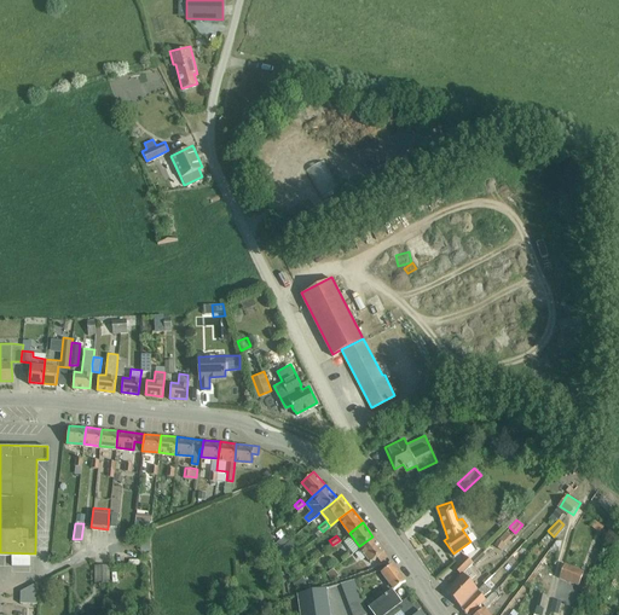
[(387,555),(372,537),(359,546),(370,561),(376,555),(380,560),(387,555)]
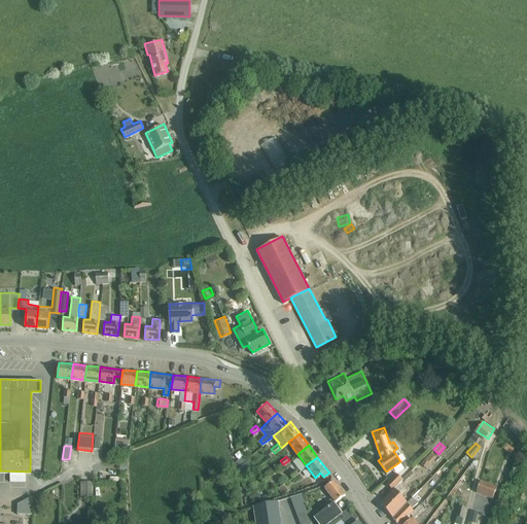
[(424,458),(420,463),(426,467),(429,462),(424,458)]
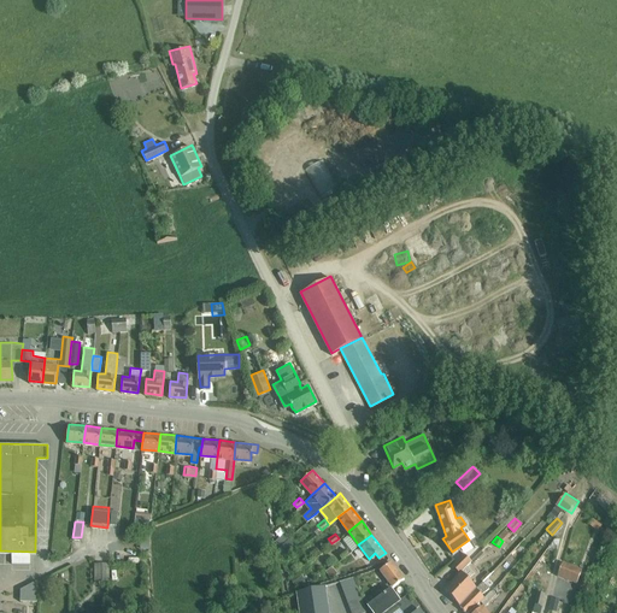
[(287,541),(277,548),(282,554),(292,547),(287,541)]
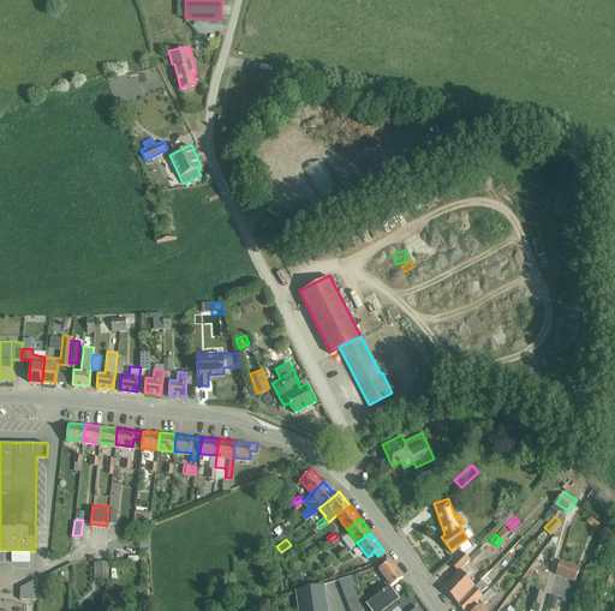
[(344,545),(338,550),(341,555),(347,550),(344,545)]
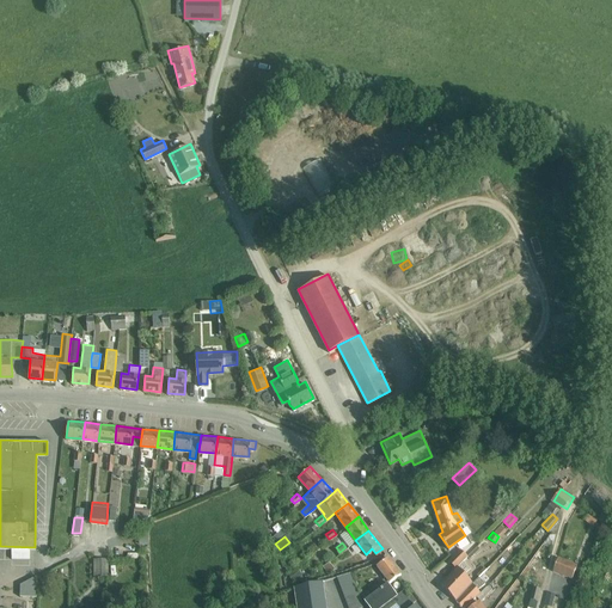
[(460,547),(448,559),(456,566),(458,565),(467,554),(460,547)]
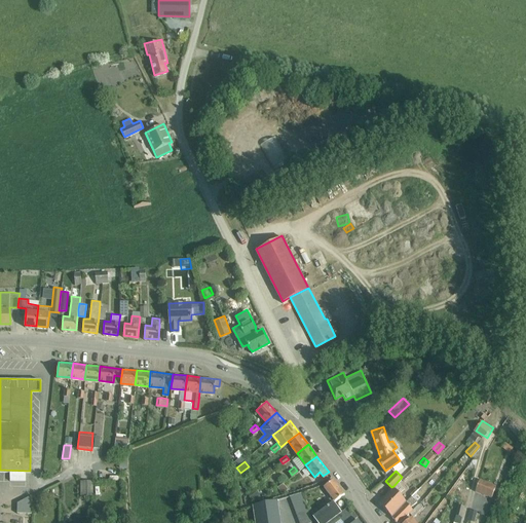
[(458,478),(453,486),(456,488),(462,480),(458,478)]
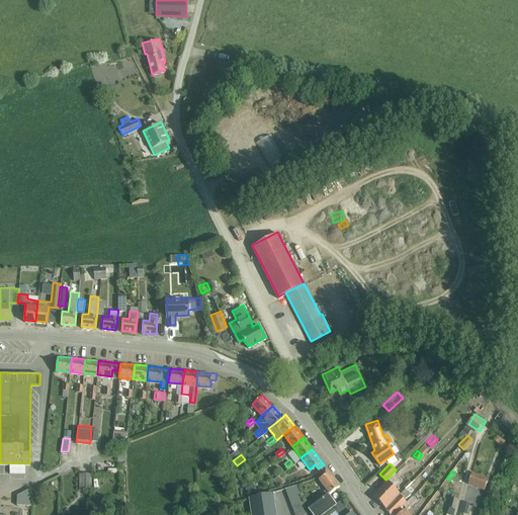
[(467,482),(484,488),(488,477),(471,470),(467,482)]
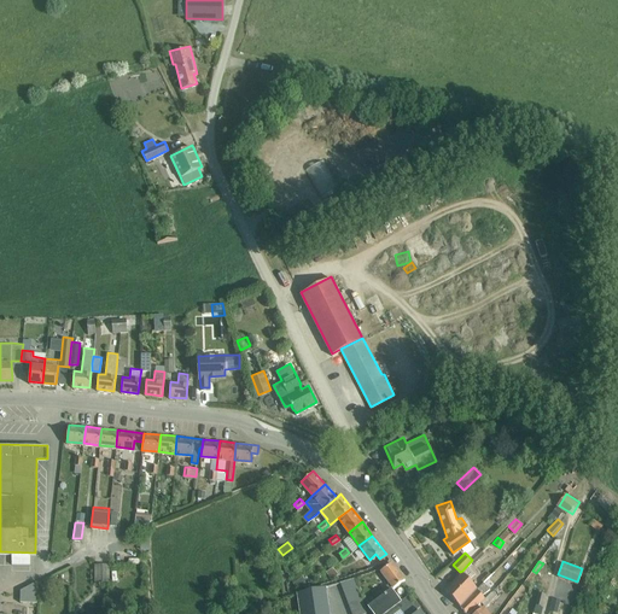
[(94,579),(110,579),(109,562),(94,562),(94,579)]
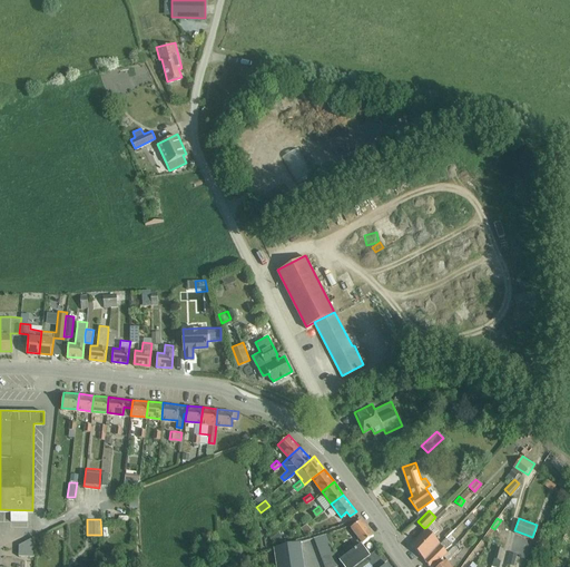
[(342,558),(361,544),(373,535),(362,519),(351,526),(360,537),(338,554),(342,558)]
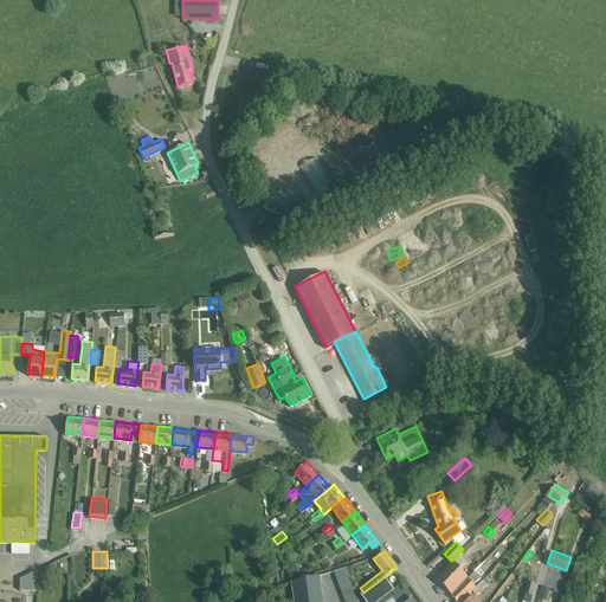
[(451,561),(436,576),(451,594),(468,576),(453,560),(451,561)]
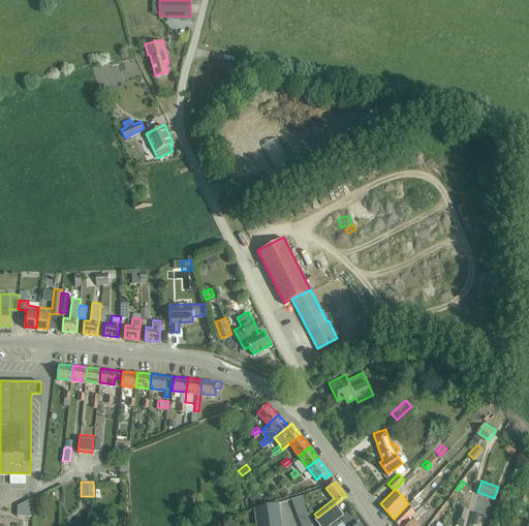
[(417,489),(411,495),(413,497),(419,491),(417,489)]
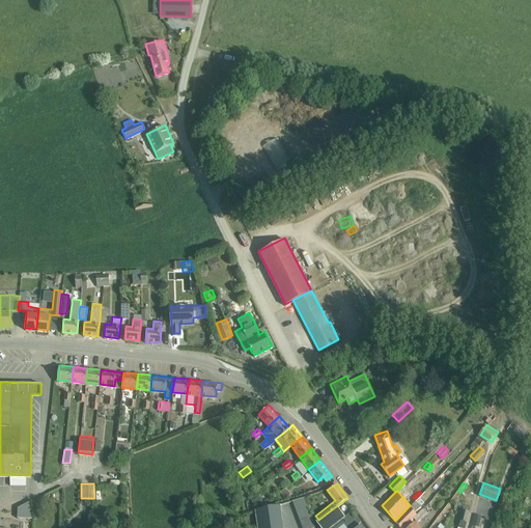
[(256,493),(249,498),(253,503),(260,498),(256,493)]
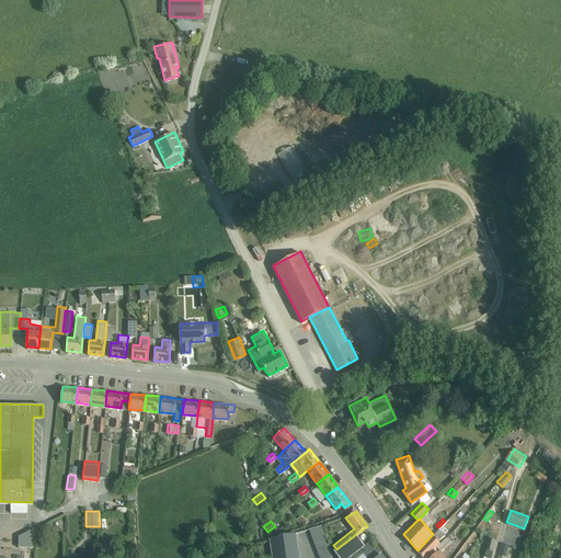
[(321,525),(309,530),(311,535),(323,531),(321,525)]
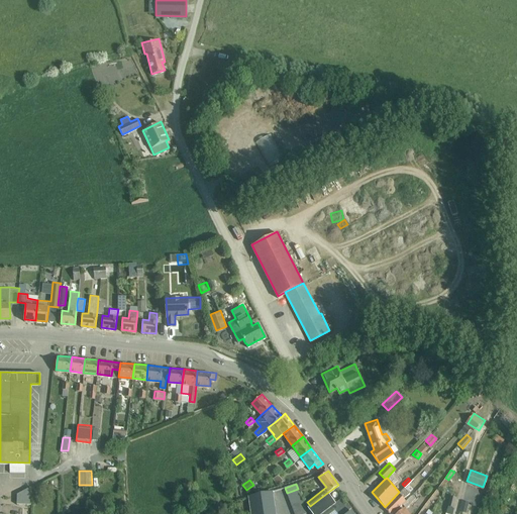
[(30,503),(31,485),(17,493),(16,502),(30,503)]
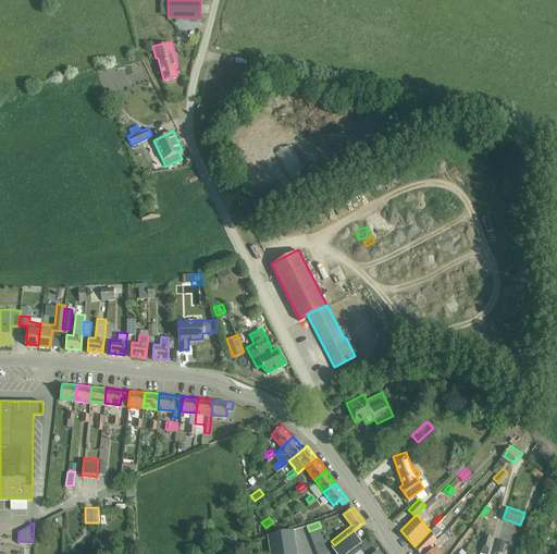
[(415,546),(420,553),(433,542),(436,539),(434,536),(441,530),(435,524),(430,530),(415,546)]
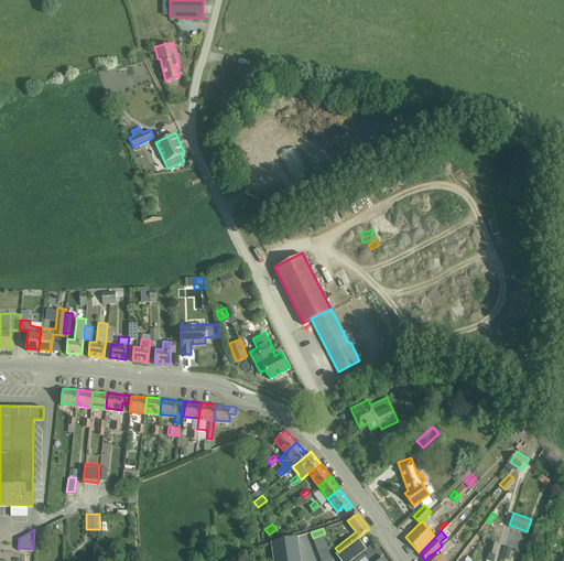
[(325,533),(313,538),(315,543),(327,539),(325,533)]
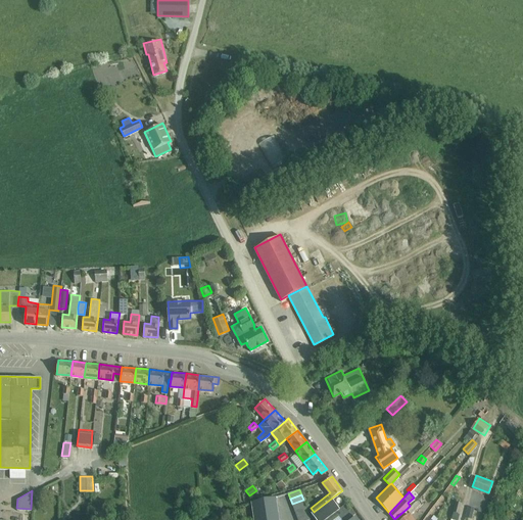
[(279,519),(275,495),(251,501),(253,519),(279,519)]
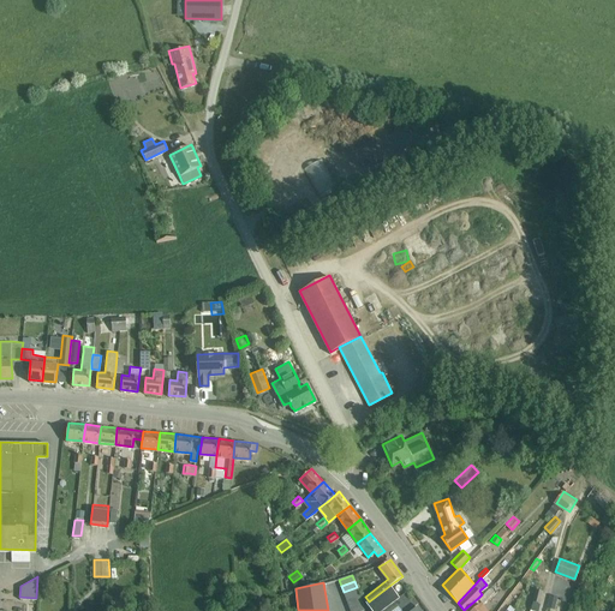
[(412,610),(418,607),(416,603),(417,601),(412,595),(410,598),(405,592),(399,597),(389,586),(369,601),(366,603),(371,610),(412,610)]
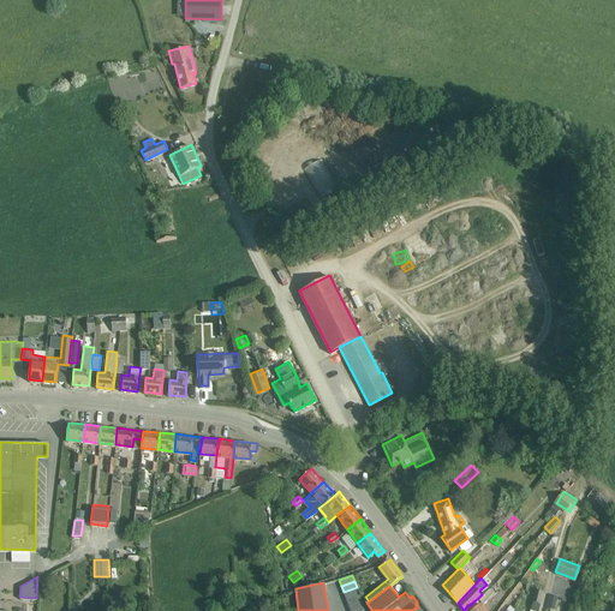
[(357,587),(344,592),(346,598),(359,593),(357,587)]
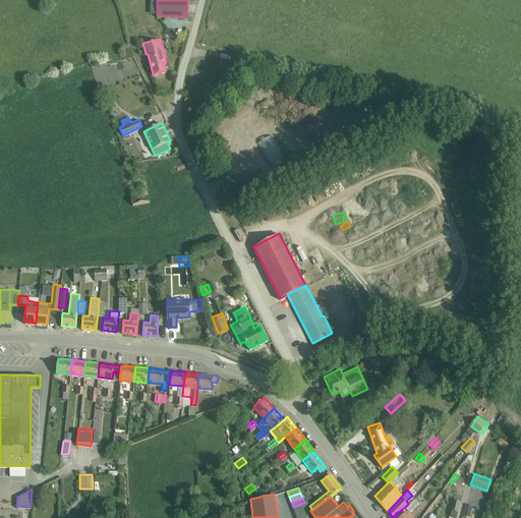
[(408,504),(405,507),(409,510),(417,502),(414,498),(408,504)]
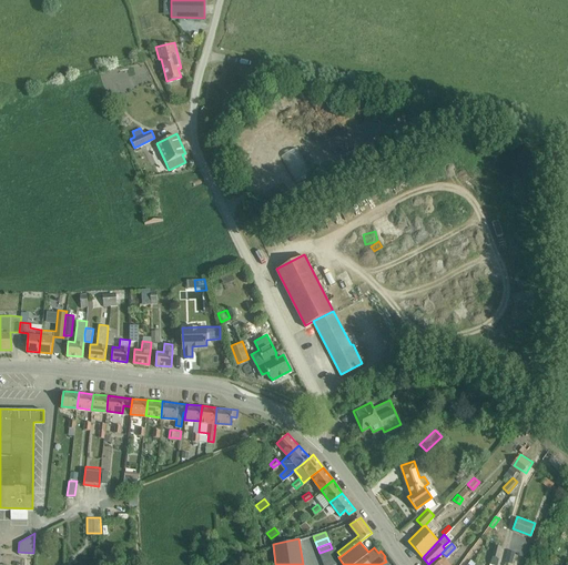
[(495,543),(492,555),(498,557),(501,545),(495,543)]
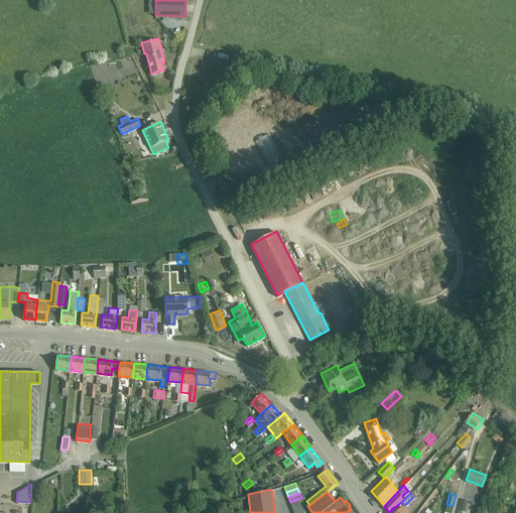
[(301,498),(290,502),(292,508),(303,504),(301,498)]
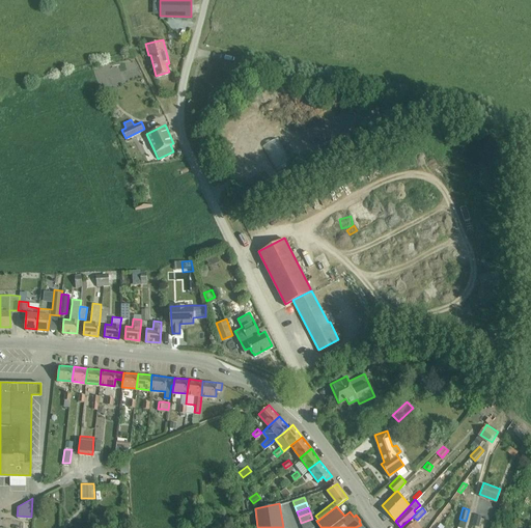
[(475,512),(472,523),(478,524),(481,513),(475,512)]
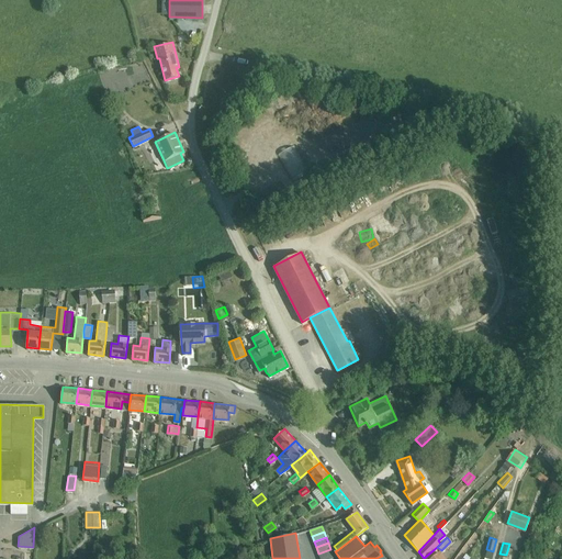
[(330,549),(318,554),(321,558),(325,558),(333,557),(330,549)]
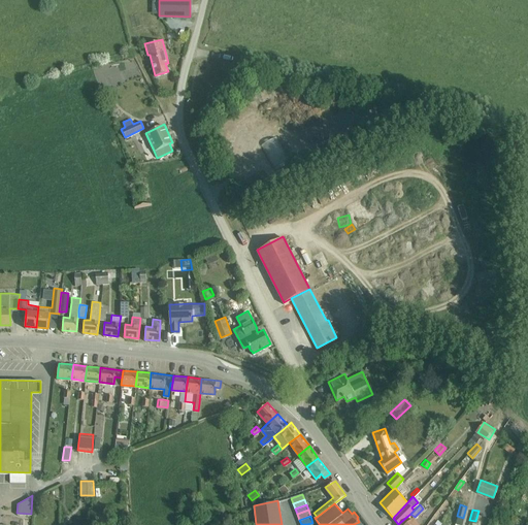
[(462,524),(463,518),(457,516),(455,522),(462,524)]
